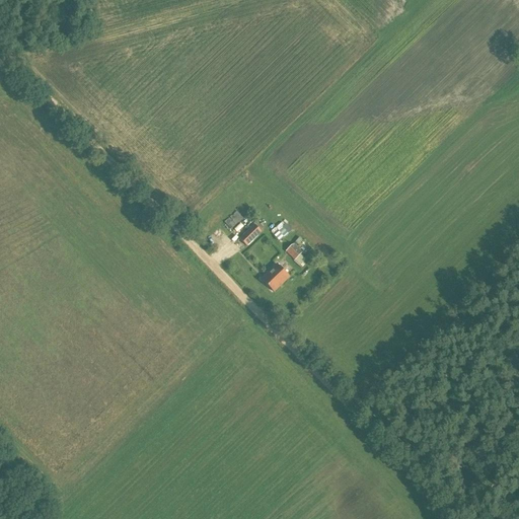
[(236,211),(224,222),(230,230),(243,219),(236,211)]
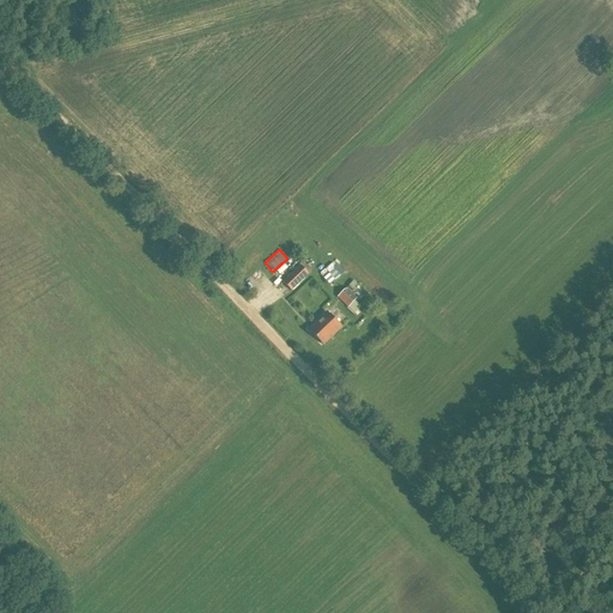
[(291,291),(309,274),(301,265),(281,281),(291,291)]
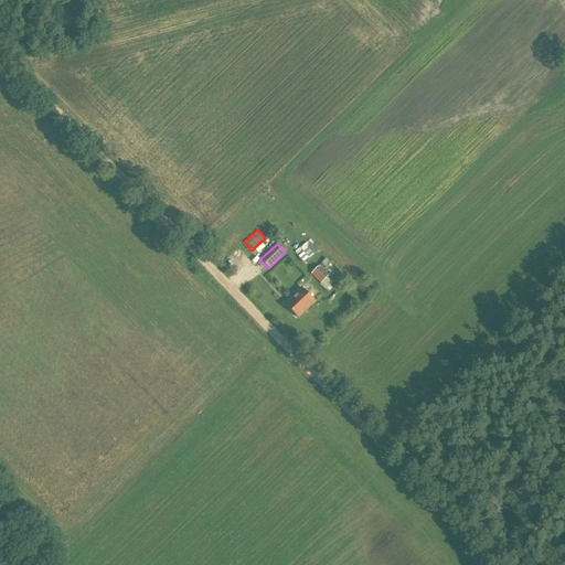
[(304,264),(313,255),(307,248),(298,257),(304,264)]
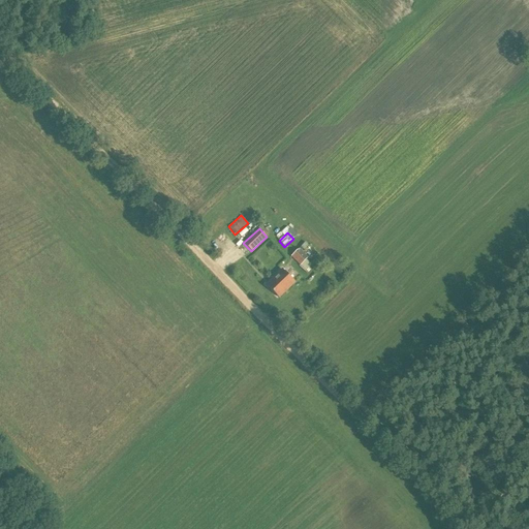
[(301,266),(308,257),(299,248),(290,256),(301,266)]
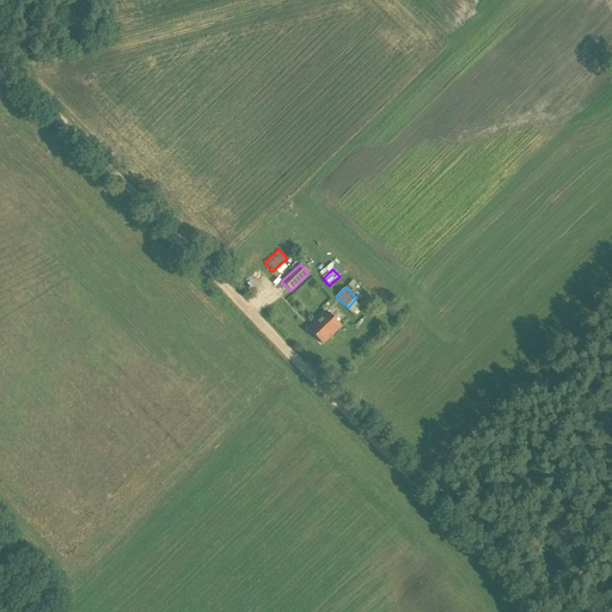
[(322,344),(341,326),(326,312),(308,330),(322,344)]
